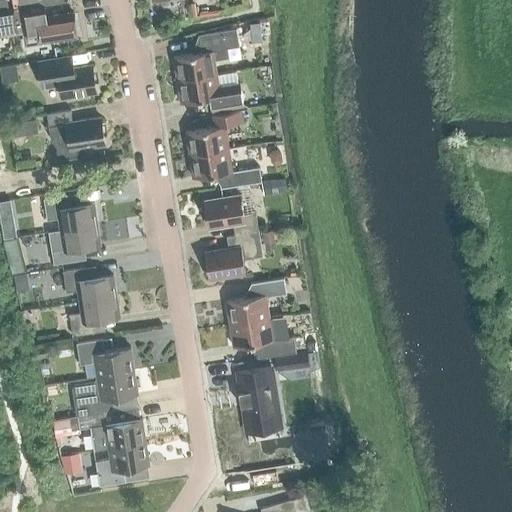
[(0,0),(0,12),(13,10),(10,0),(0,0)]
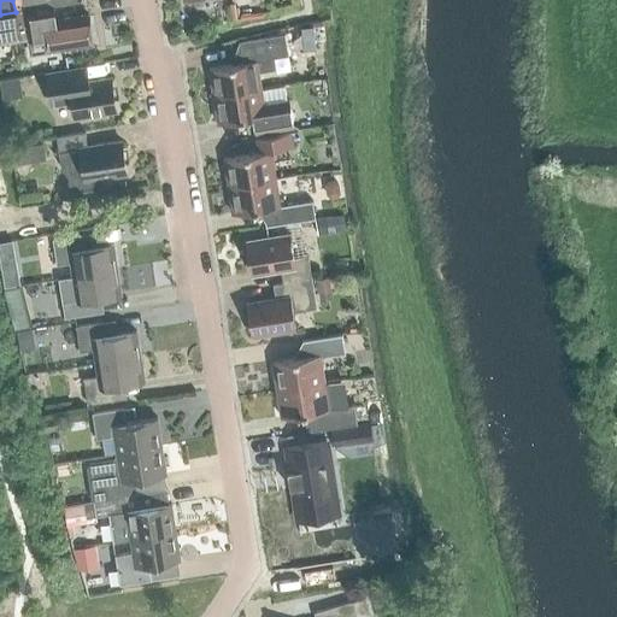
[(50,0),(21,0),(23,12),(52,7),(50,0)]
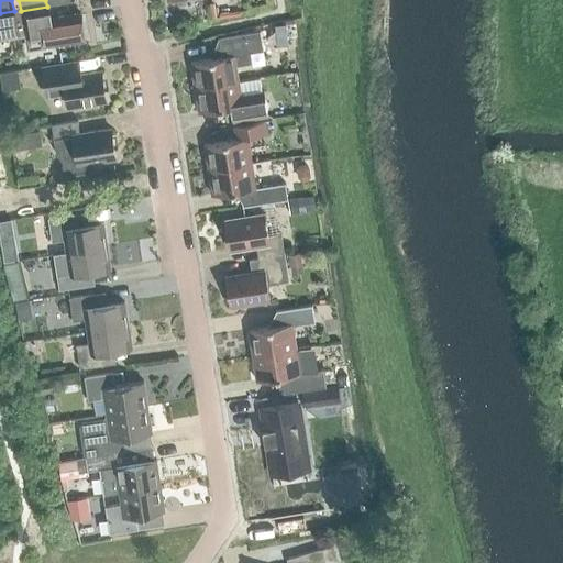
[(50,20),(47,7),(21,11),(0,13),(0,35),(23,32),(24,39),(41,36),(42,48),(84,42),(80,15),(50,20)]
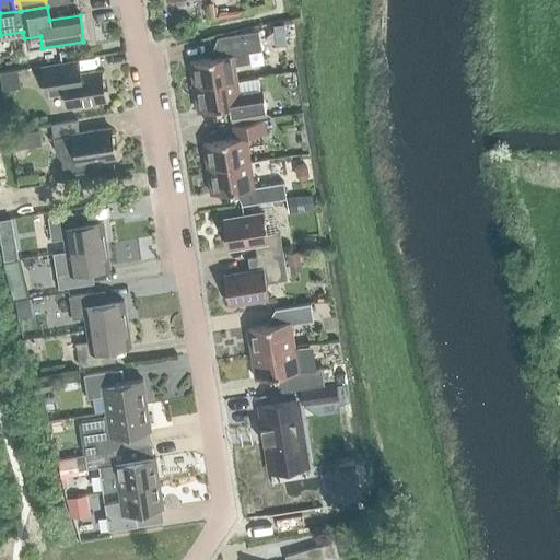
[(281,27),(268,30),(270,42),(283,41),(281,27)]
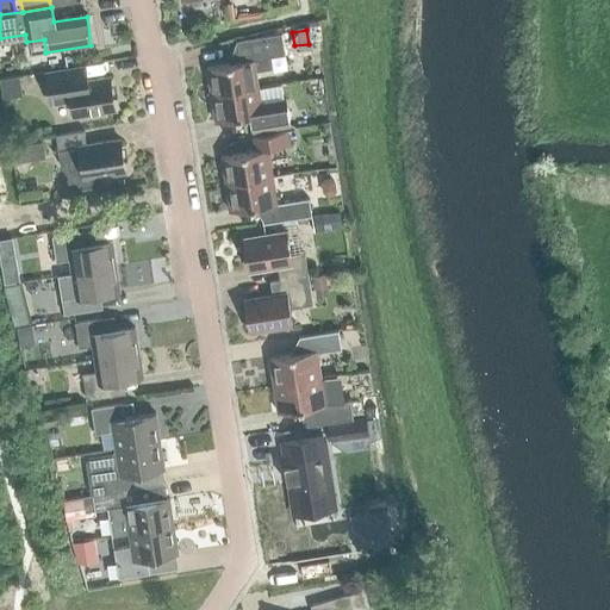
[(281,35),(237,42),(241,63),(206,68),(210,95),(257,88),(255,73),(286,68),(281,35)]
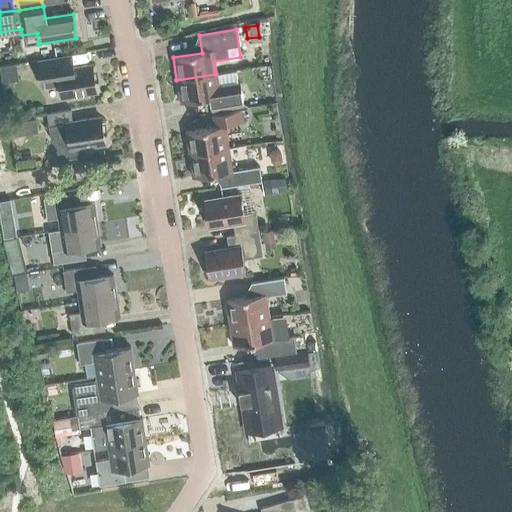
[(58,85),(61,99),(96,93),(91,66),(72,69),(70,57),(37,62),(41,88),(58,85)]
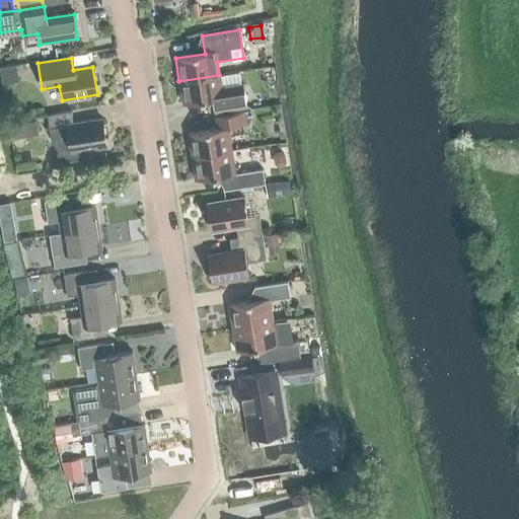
[(219,75),(178,81),(182,104),(212,100),(214,114),(246,108),(242,85),(221,89),(219,75)]
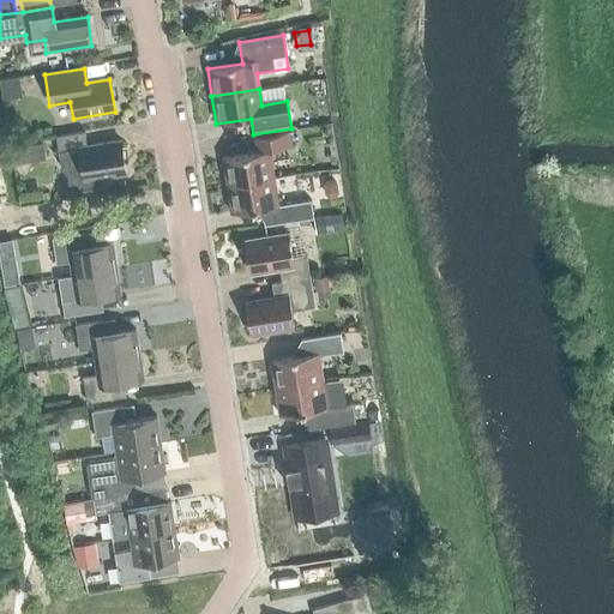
[(55,137),(58,152),(60,167),(67,179),(64,196),(98,190),(96,179),(125,175),(119,142),(85,146),(83,132),(55,137)]
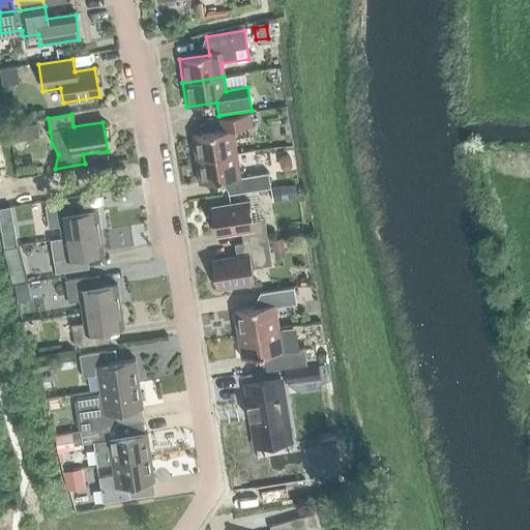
[(192,137),(195,162),(236,154),(232,130),(251,128),(248,115),(219,120),(222,133),(192,137)]
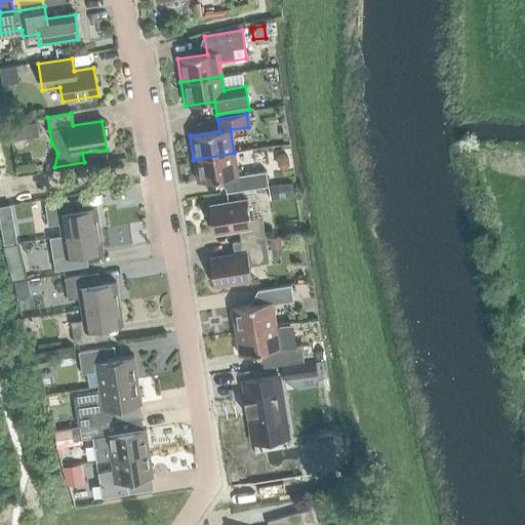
[(12,125),(15,139),(38,136),(36,122),(12,125)]
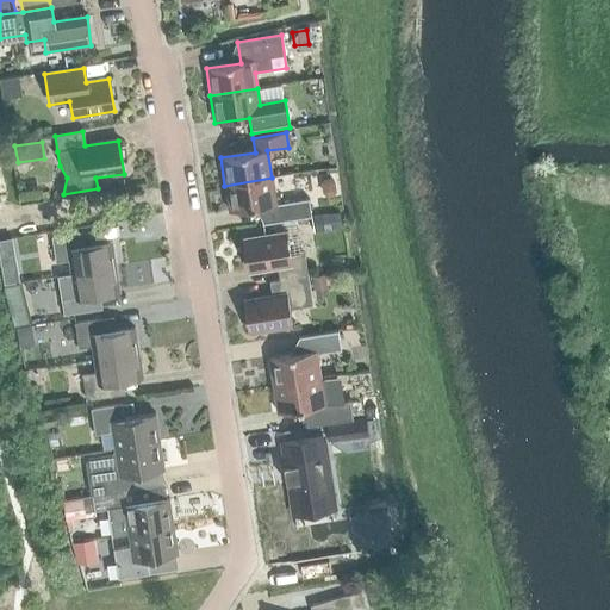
[(272,178),(224,186),(229,213),(262,207),(266,224),(310,217),(307,199),(275,205),(272,178)]
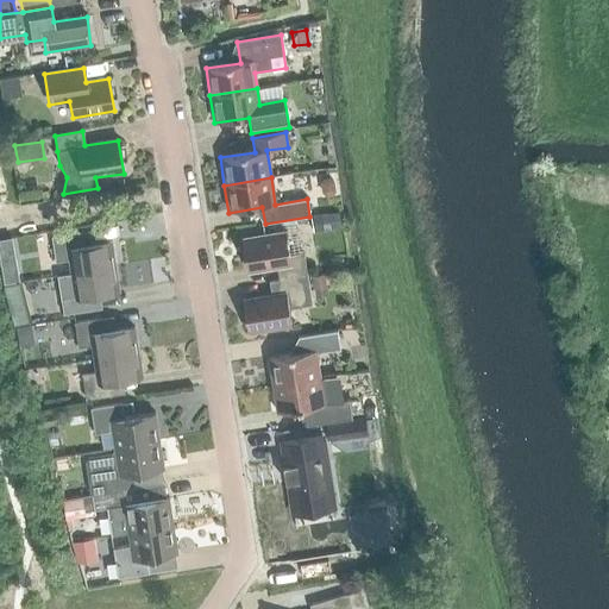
[(334,192),(333,181),(328,177),(322,179),(320,183),(321,193),(326,196),(332,196),(334,192)]
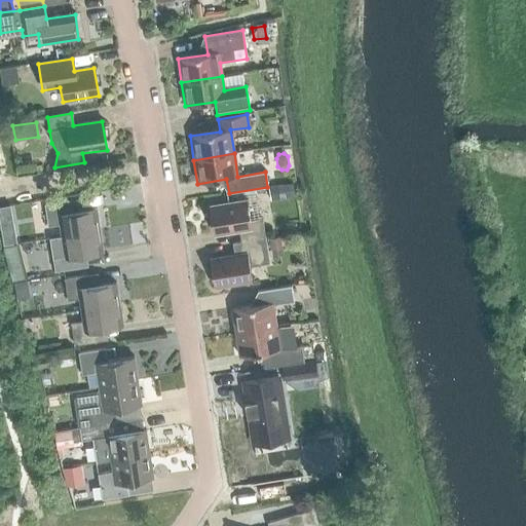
[(278,185),(280,199),(294,197),(292,183),(278,185)]
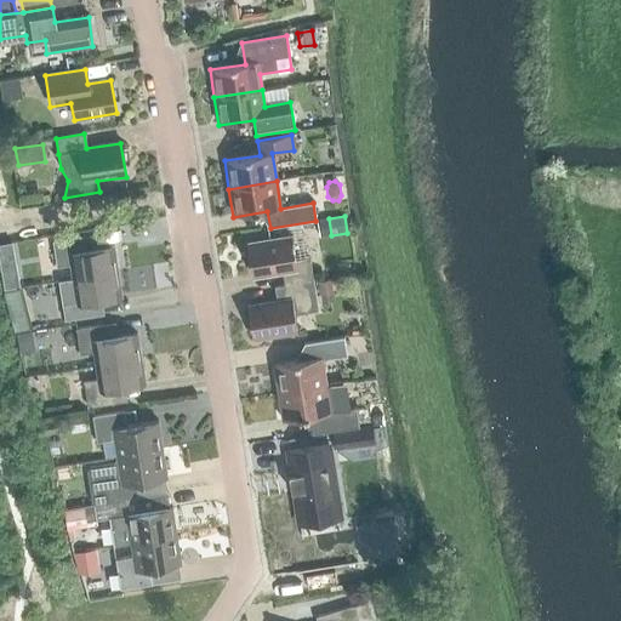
[(281,272),(283,286),(312,281),(309,260),(295,262),(291,238),(246,245),(252,277),(281,272)]
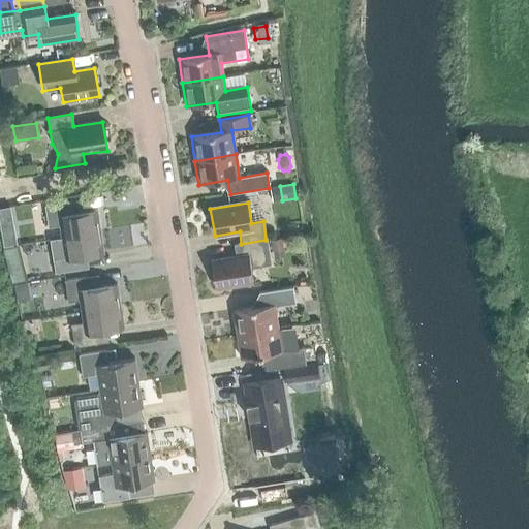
[(59,226),(61,238),(99,232),(96,211),(68,215),(66,204),(43,207),(47,228),(59,226)]
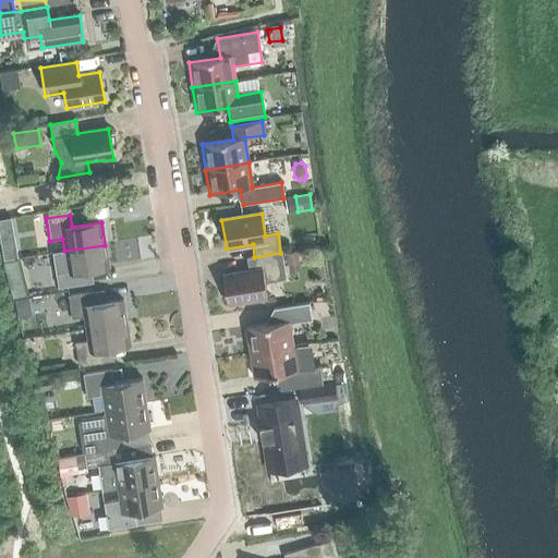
[(13,238),(0,240),(1,243),(3,262),(16,259),(13,238)]
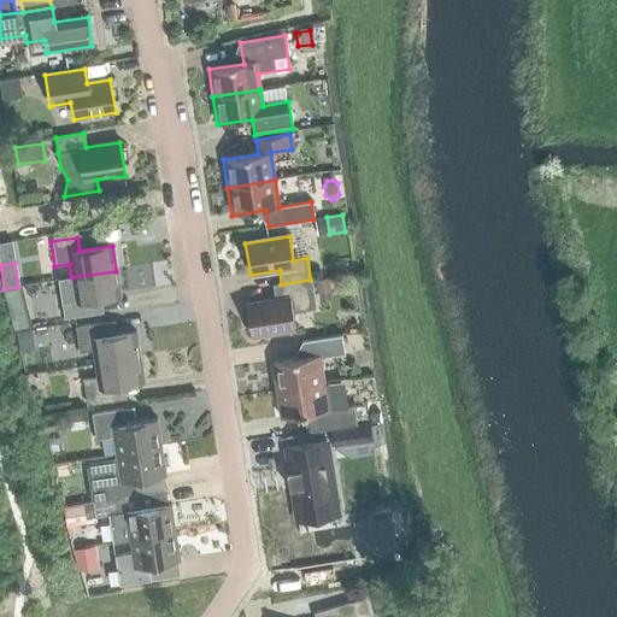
[(116,271),(71,277),(74,291),(59,294),(64,319),(89,315),(87,301),(119,295),(116,271)]
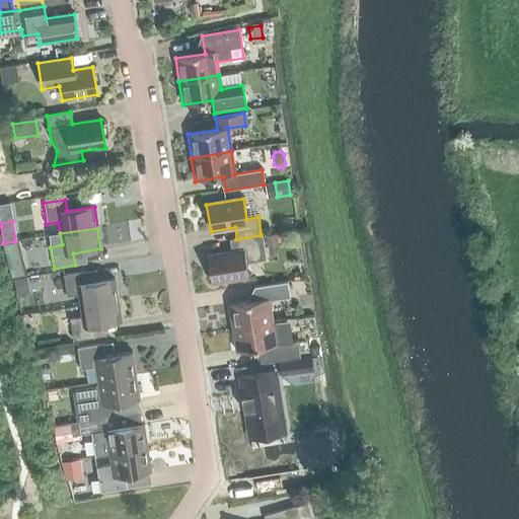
[(267,247),(278,246),(276,234),(266,235),(267,247)]
